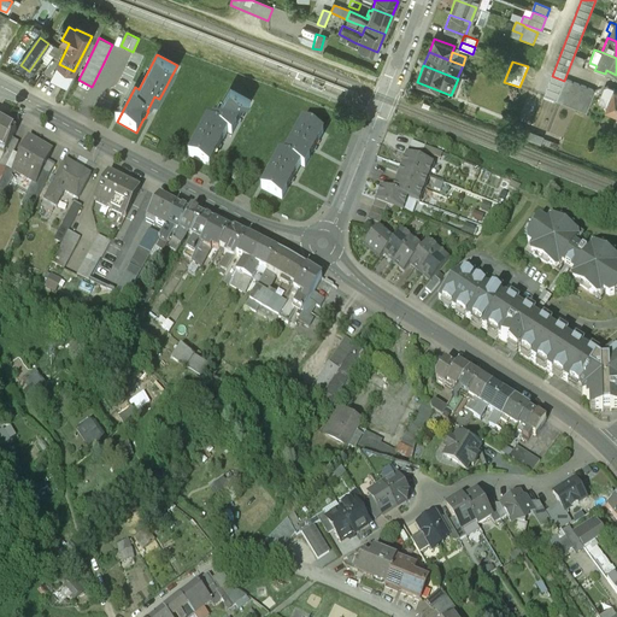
[(573,82),(564,105),(571,107),(580,84),(573,82)]
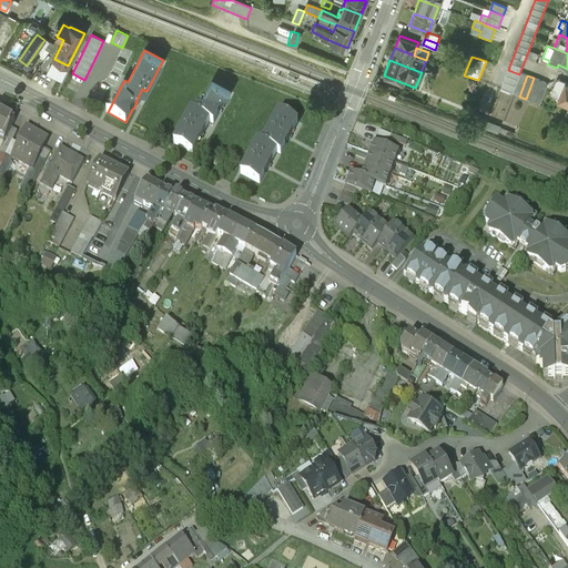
[(534,78),(526,99),(533,101),(540,81),(534,78)]
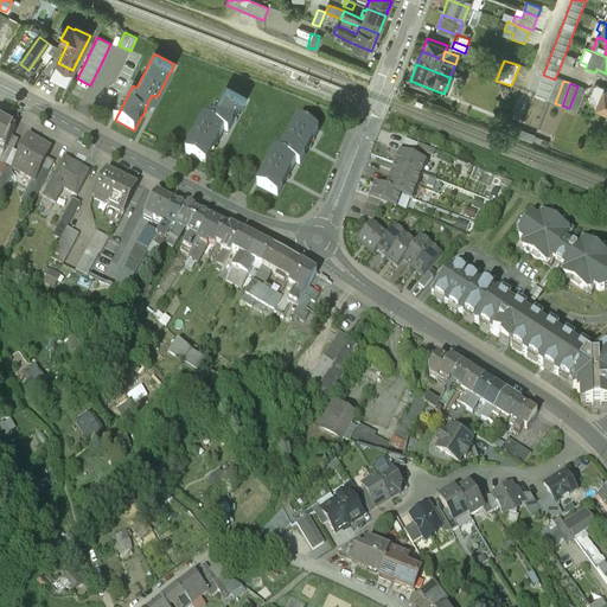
[(594,85),(590,95),(599,98),(604,88),(598,84),(594,85)]
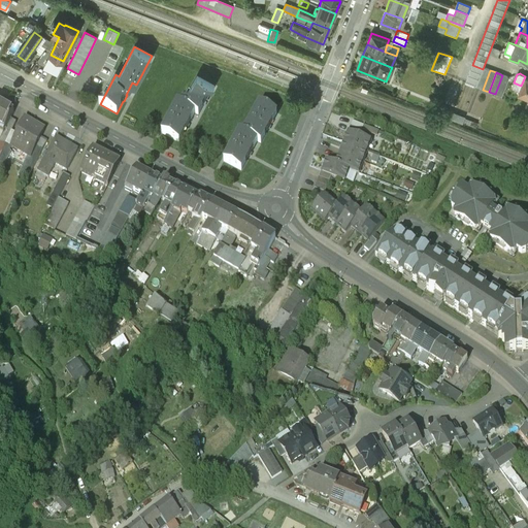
[(180,105),(177,103),(162,133),(179,142),(186,130),(186,131),(189,125),(189,124),(195,112),(199,114),(205,103),(208,98),(207,97),(215,85),(197,75),(180,105)]
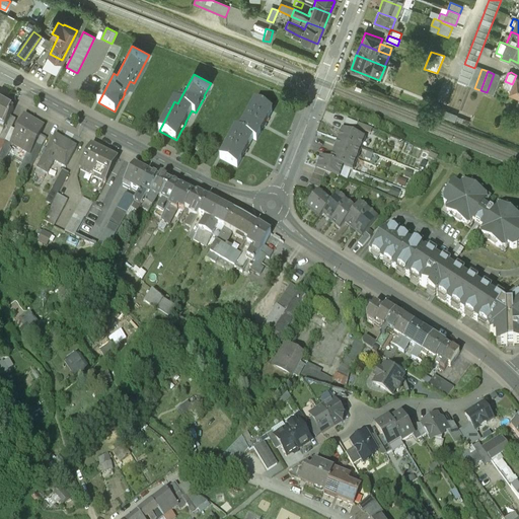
[(494,74),(487,92),(493,95),(501,76),(494,74)]
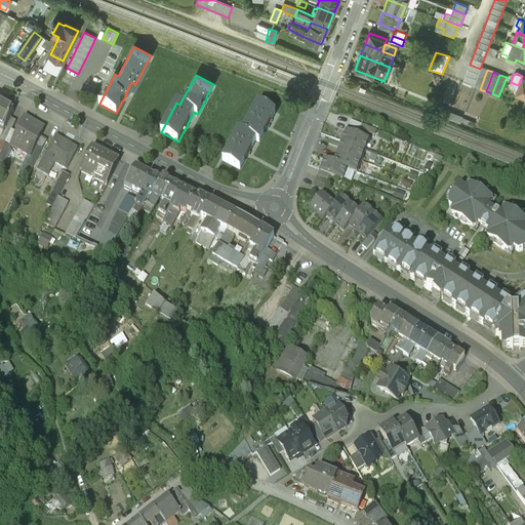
[(524,76),(522,76),(518,85),(515,93),(524,96),(524,76)]
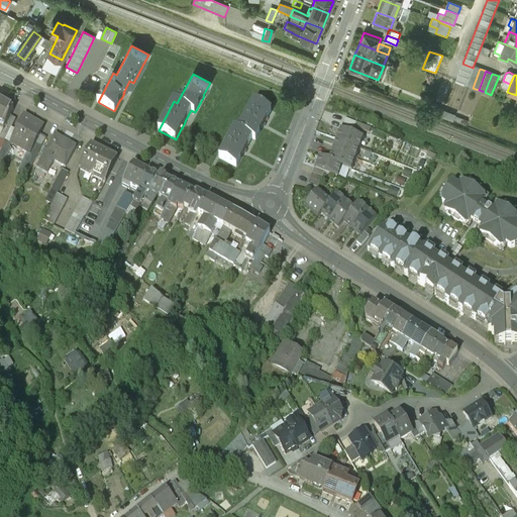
[(13,108),(0,101),(0,122),(4,124),(10,114),(13,108)]
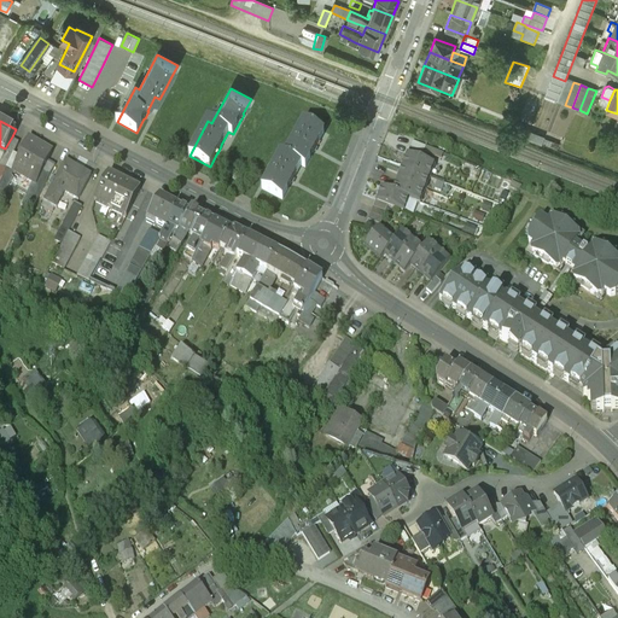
[(304,123),(285,157),(281,155),(262,190),(283,200),(290,186),(291,186),(295,179),(293,179),(301,167),(305,169),(313,155),(316,147),(324,134),(304,123)]
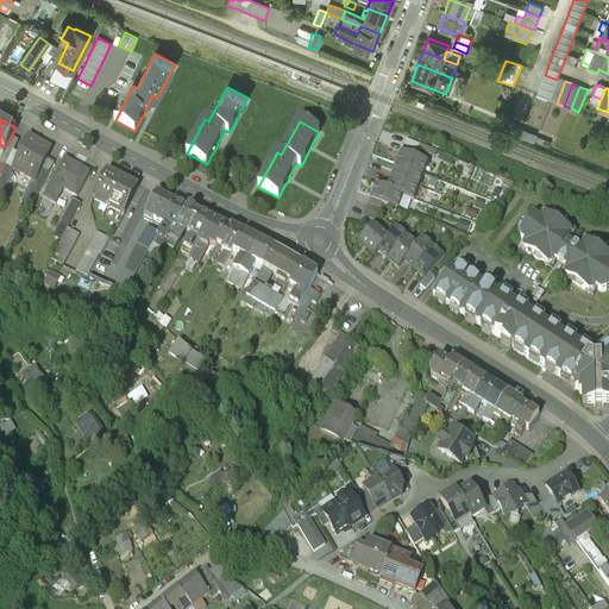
[(12,135),(5,146),(0,155),(0,157),(6,161),(18,138),(12,135)]
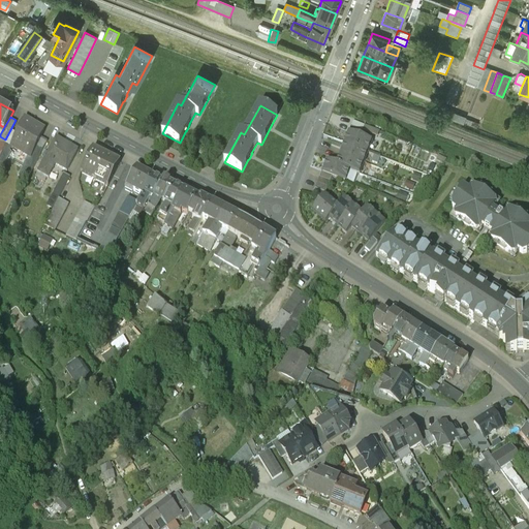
[(44,127),(24,117),(11,142),(19,146),(21,142),(30,147),(28,150),(30,152),(37,139),(44,127)]
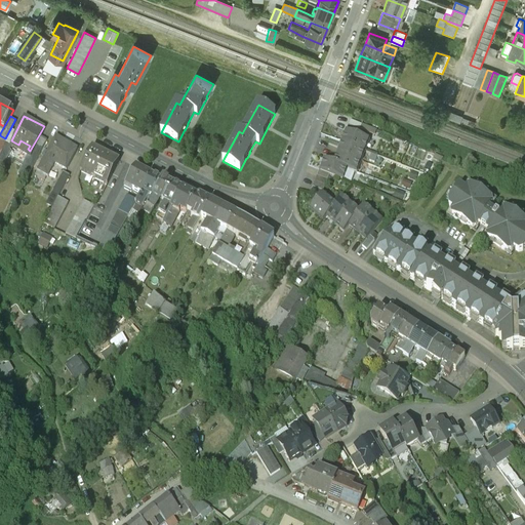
[(362,125),(351,121),(349,126),(360,130),(362,125)]
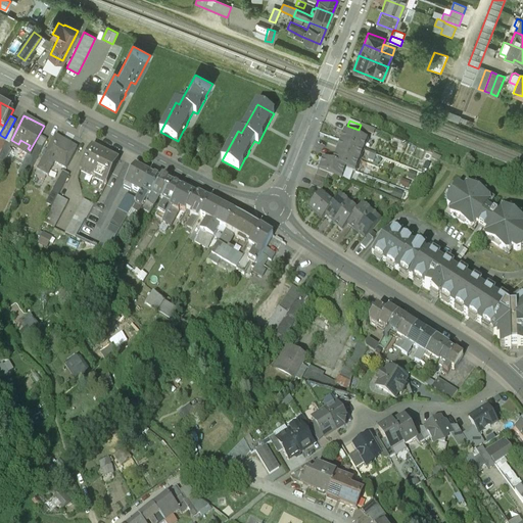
[(368,140),(344,132),(340,142),(364,151),(368,140)]
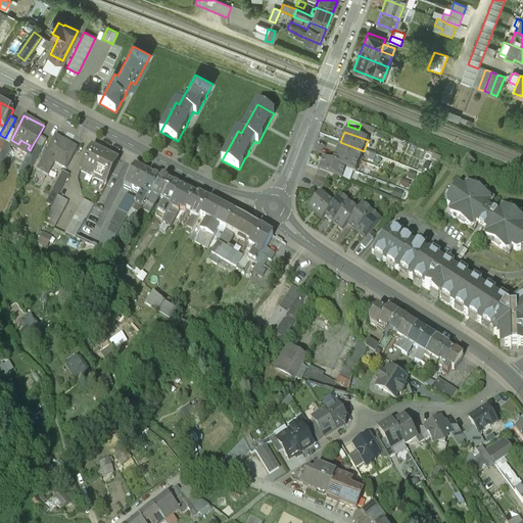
[(77,145),(56,133),(38,163),(47,170),(54,158),(65,164),(77,145)]
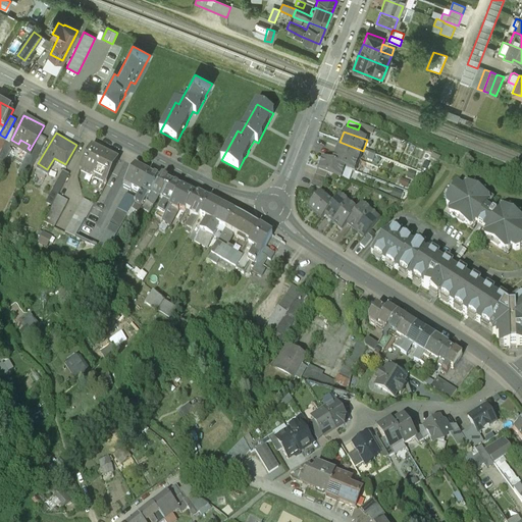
[(28,148),(19,162),(28,167),(43,142),(37,138),(30,150),(28,148)]
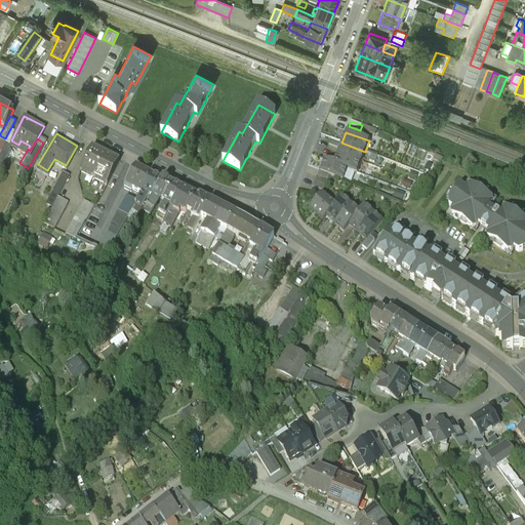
[(3,142),(0,147),(0,164),(10,146),(3,142)]
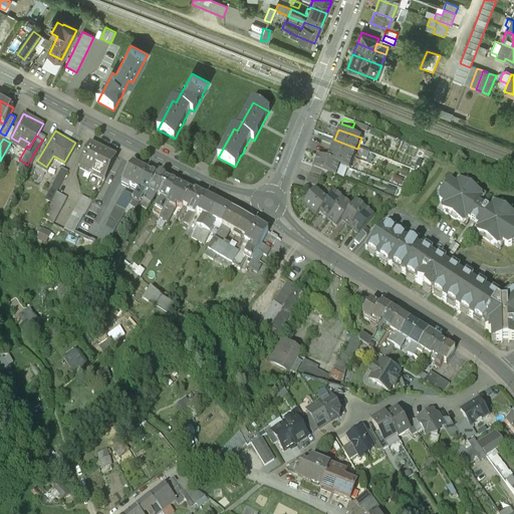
[(357,149),(334,140),(330,151),(353,159),(357,149)]
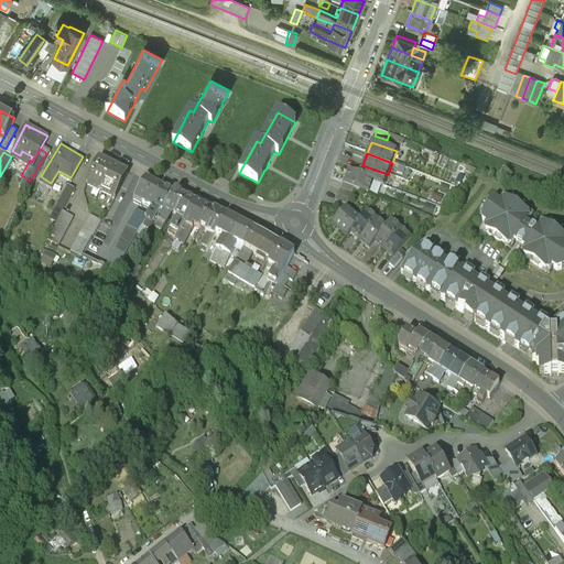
[(128,174),(98,158),(85,181),(115,197),(128,174)]
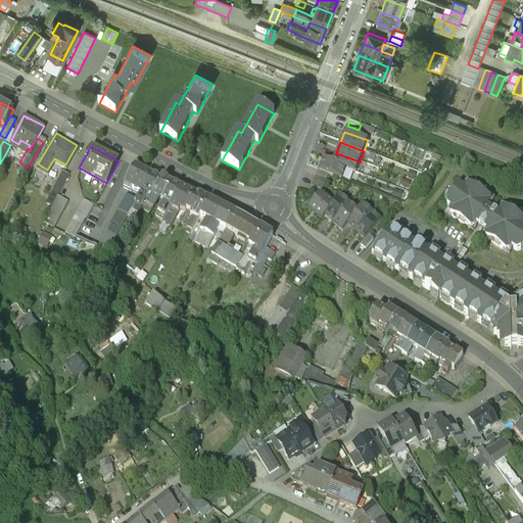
[(360,161),(336,153),(332,163),(346,169),(345,169),(355,173),(360,161)]
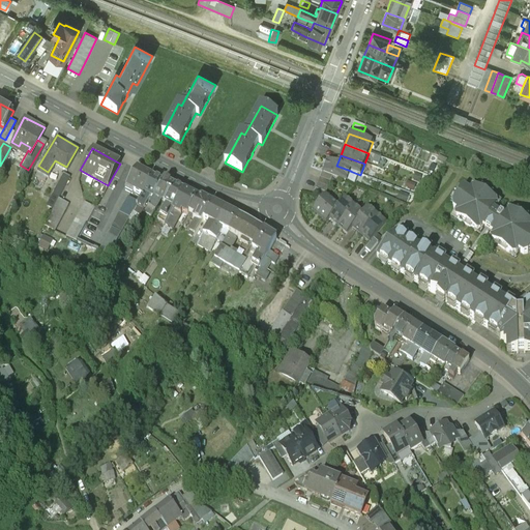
[(351,171),(336,166),(327,162),(323,173),(332,176),(347,182),(350,171),(351,171)]
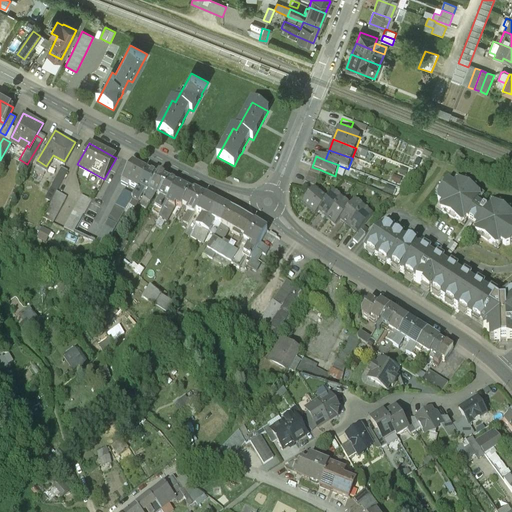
[(62,163),(50,183),(56,186),(68,166),(62,163)]
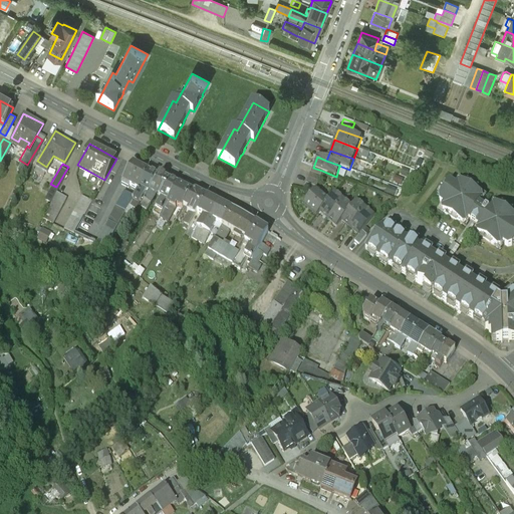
[(150,173),(133,164),(122,181),(139,190),(150,173)]
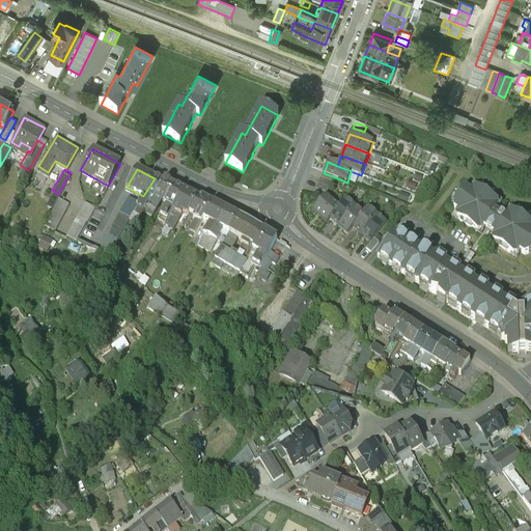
[(324,173),(323,172),(320,178),(331,183),(333,176),(324,173)]
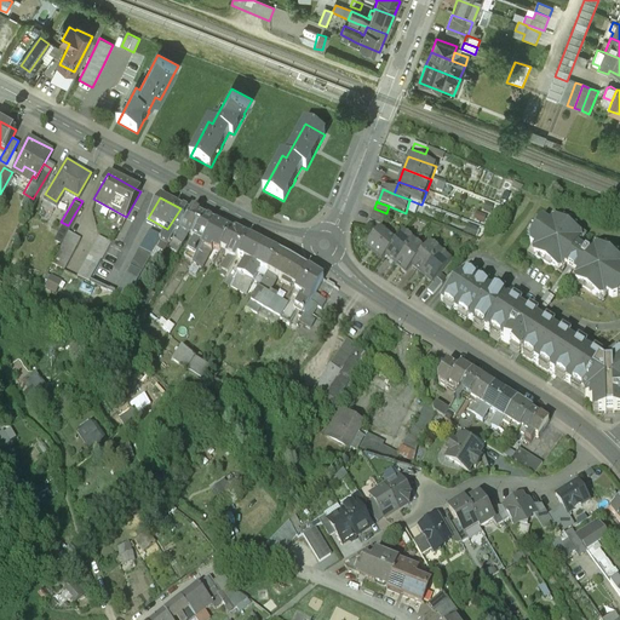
[(167,229),(161,240),(167,244),(173,235),(172,234),(174,230),(181,233),(191,214),(181,208),(167,229)]
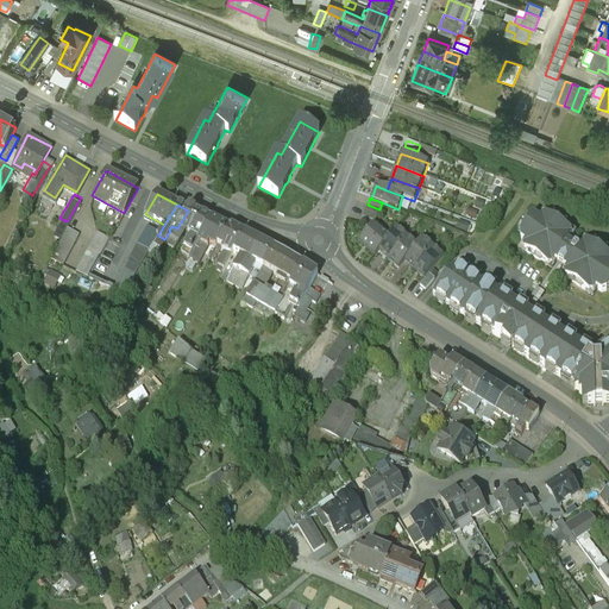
[(380,209),(368,205),(365,211),(377,215),(380,209)]
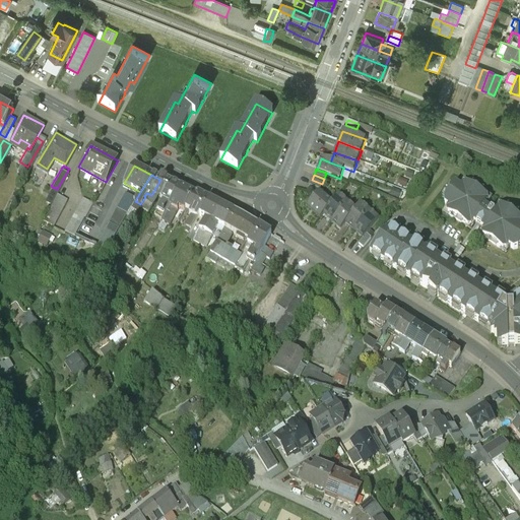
[(151,195),(142,208),(149,213),(157,200),(157,199),(155,198),(156,196),(161,199),(172,183),(167,180),(164,181),(160,180),(151,195)]
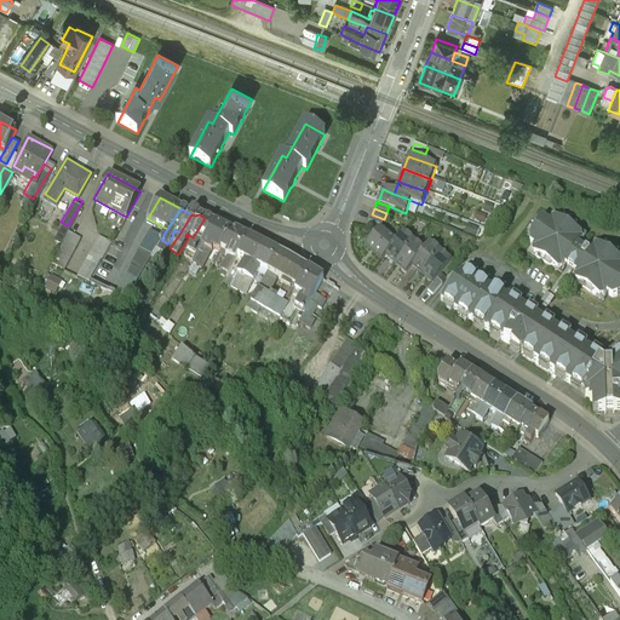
[(384,219),(372,214),(368,222),(382,227),(384,219)]
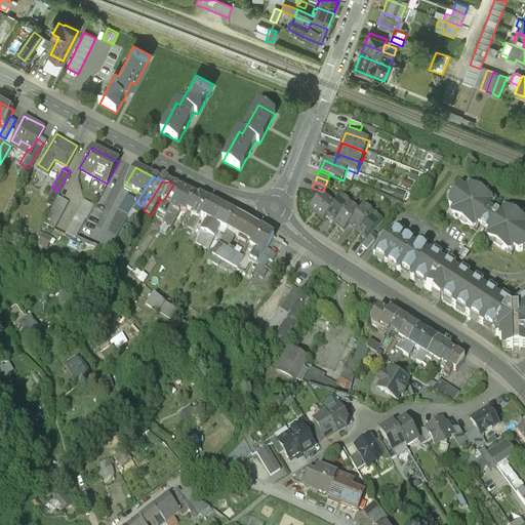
[(173,185),(163,201),(168,203),(167,205),(165,205),(164,205),(160,211),(166,215),(168,213),(184,190),(173,185)]
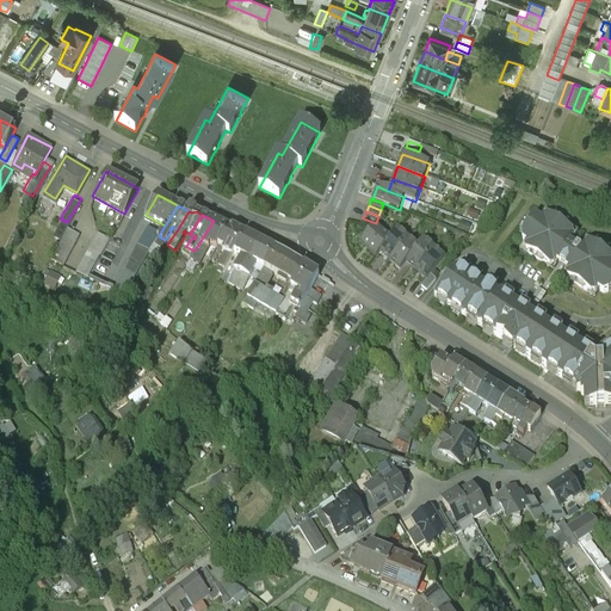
[(610,257),(590,244),(584,245),(580,250),(568,242),(572,236),(571,232),(548,216),(543,217),(541,221),(534,216),(522,235),(523,240),(526,242),(525,246),(525,251),(549,266),(554,265),(556,260),(559,263),(563,266),(568,269),(566,272),(567,277),(590,292),(594,291),(597,288),(603,292),(608,291),(610,285),(610,265),(610,266),(610,265),(610,257)]
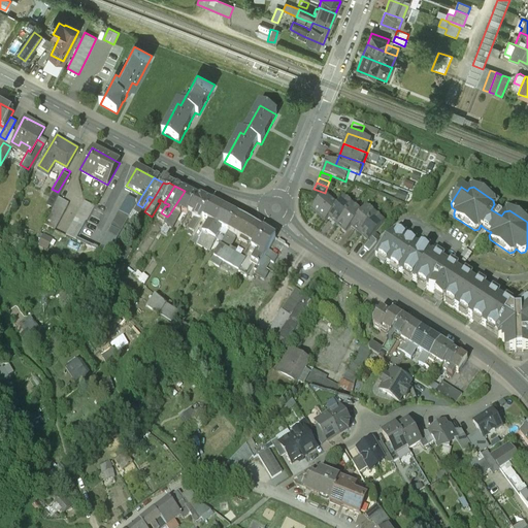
[(325,193),(314,189),(311,194),(322,197),(324,195),(325,193)]
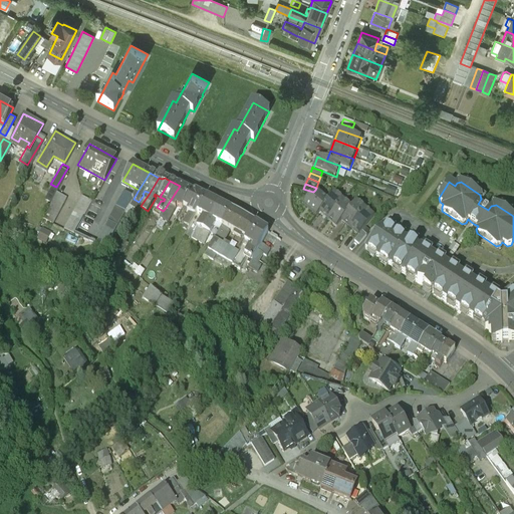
[(193,193),(180,186),(165,209),(167,210),(170,205),(176,208),(177,206),(182,209),(184,207),(193,193)]
